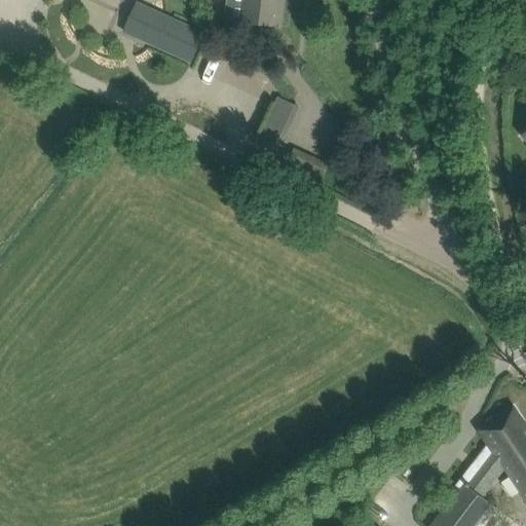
[(283,0),(240,0),(238,22),(279,27),(283,0)]
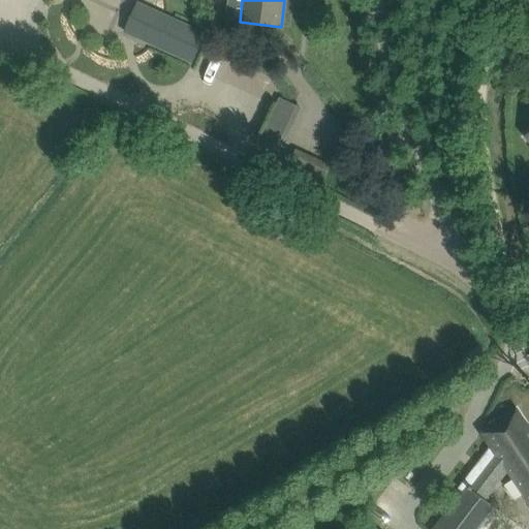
[(138,40),(192,64),(207,32),(152,8),(138,40)]
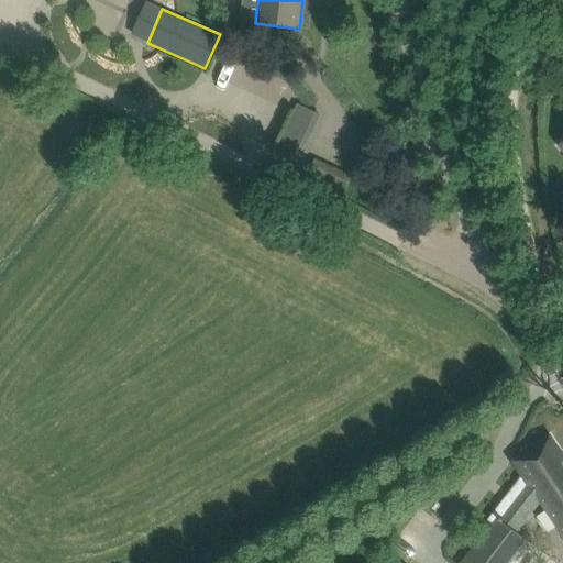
[(294,102),(274,146),(298,157),(319,113),(294,102)]
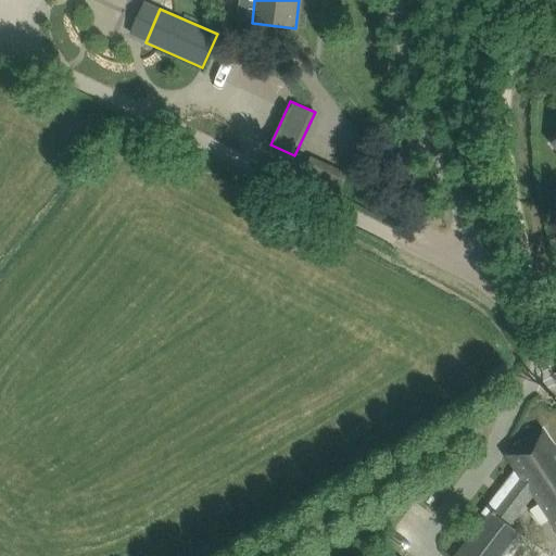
[(555,450),(543,431),(507,455),(517,469),(522,478),(534,495),(555,527),(555,450)]
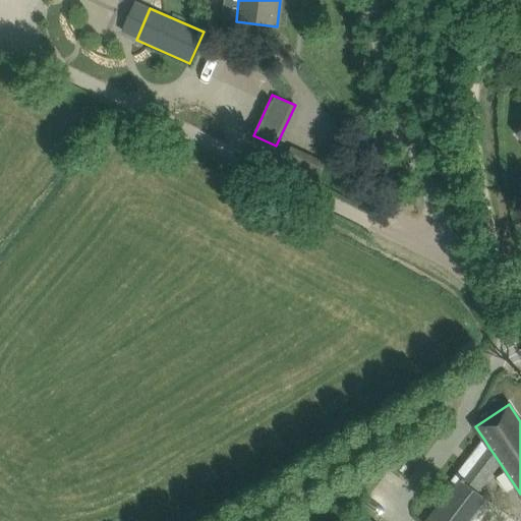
[(472,520),(488,501),(472,487),(478,481),(469,474),(489,448),(484,440),(453,480),(457,483),(427,520),(472,520)]
